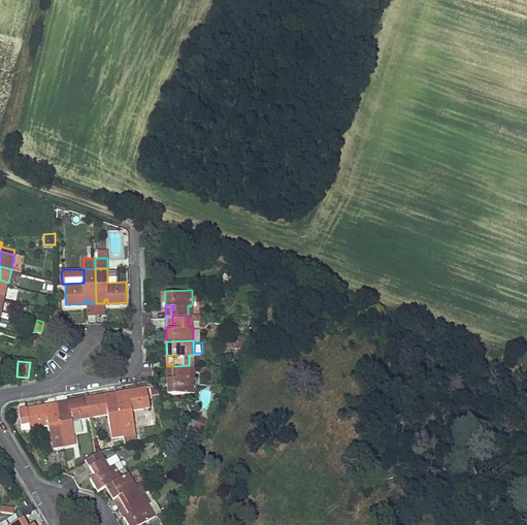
[(167,376),(168,391),(195,391),(194,375),(190,376),(189,365),(173,366),(173,376),(167,376)]
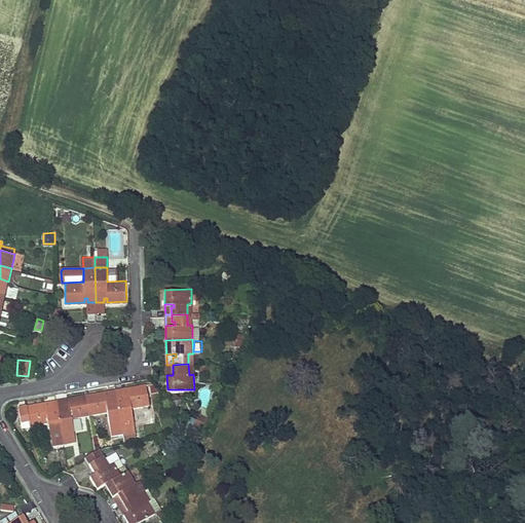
[(116,388),(124,432),(136,430),(132,406),(150,403),(146,383),(135,385),(127,386),(128,390),(124,390),(124,387),(116,388)]
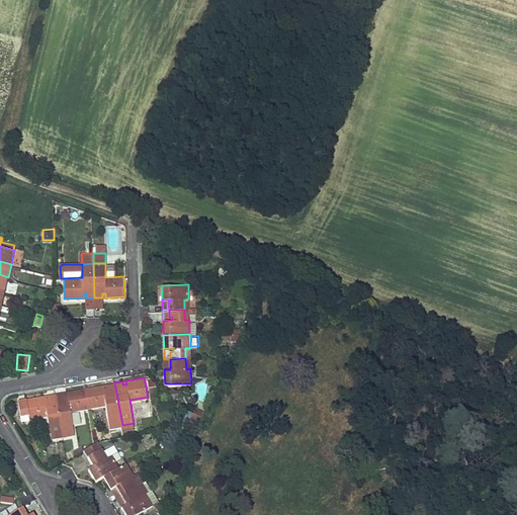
[(85,388),(88,408),(106,404),(110,427),(122,425),(114,382),(106,383),(107,388),(104,389),(103,384),(97,385),(85,388)]
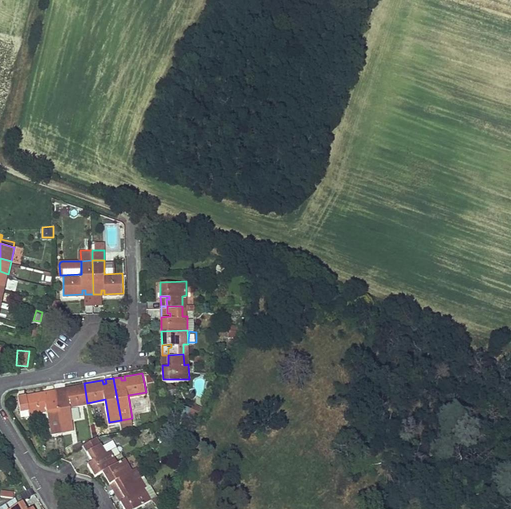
[(55,388),(62,430),(74,428),(70,406),(87,403),(84,383),(71,385),(66,386),(66,390),(63,391),(62,387),(55,388)]
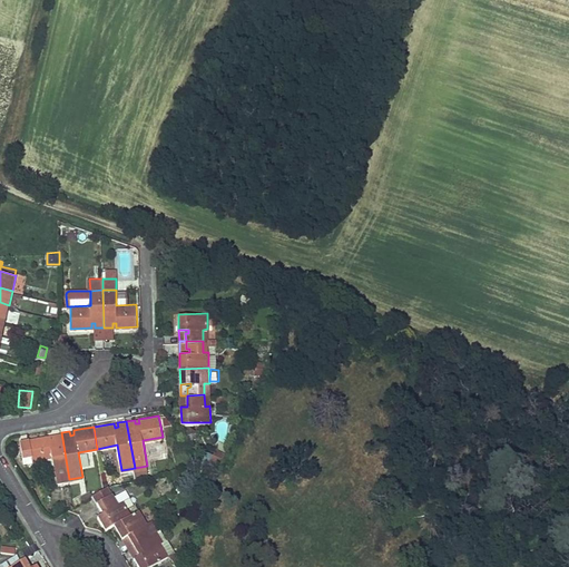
[(57,481),(69,479),(61,432),(54,434),(54,438),(50,439),(49,434),(42,436),(20,440),(23,457),(31,456),(32,460),(52,457),(57,481)]
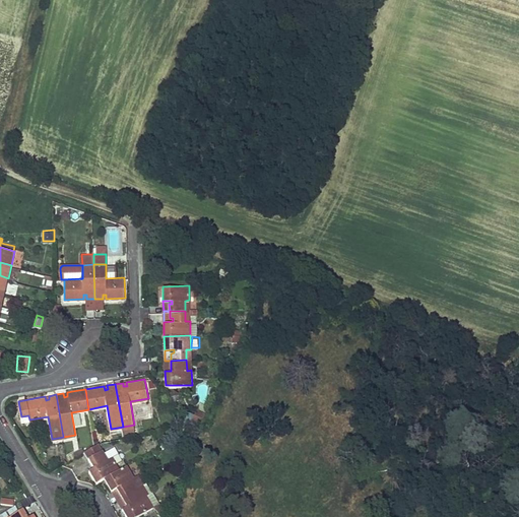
[(204,417),(196,414),(190,427),(199,430),(204,417)]
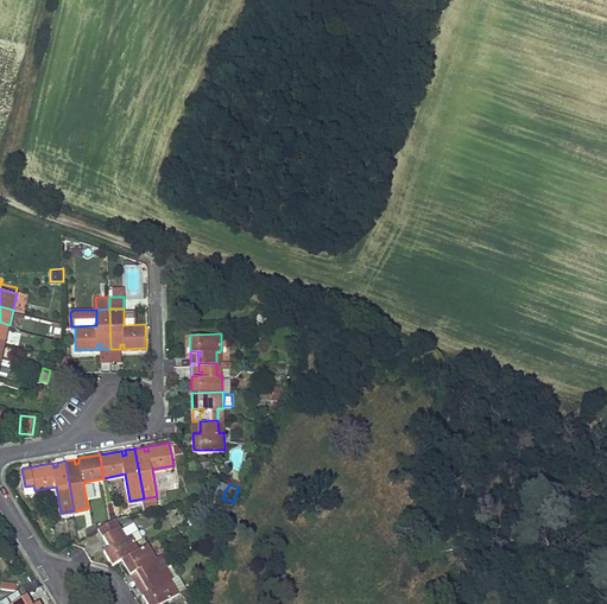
[(144,498),(145,510),(159,508),(157,496),(144,498)]
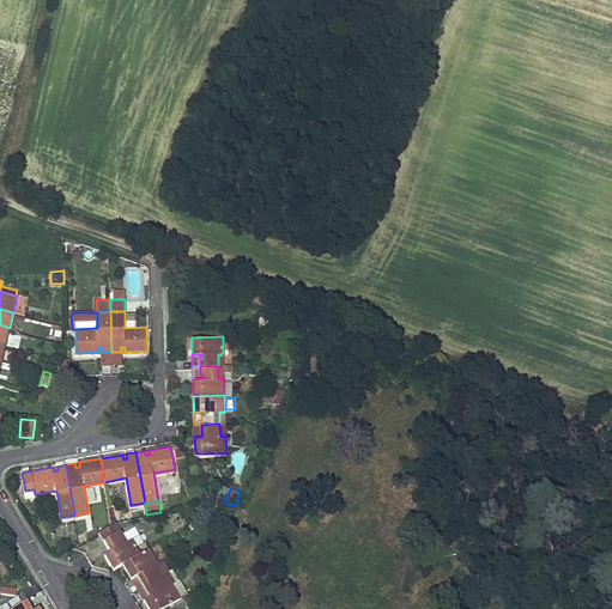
[(100,531),(105,539),(121,529),(116,521),(100,531)]
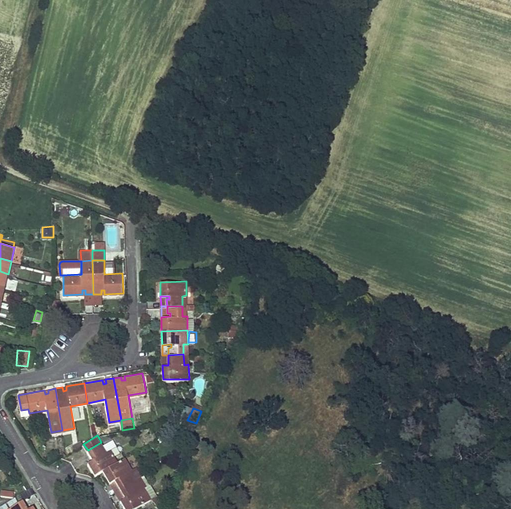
[(113,439),(103,445),(106,451),(110,449),(114,455),(121,452),(113,439)]
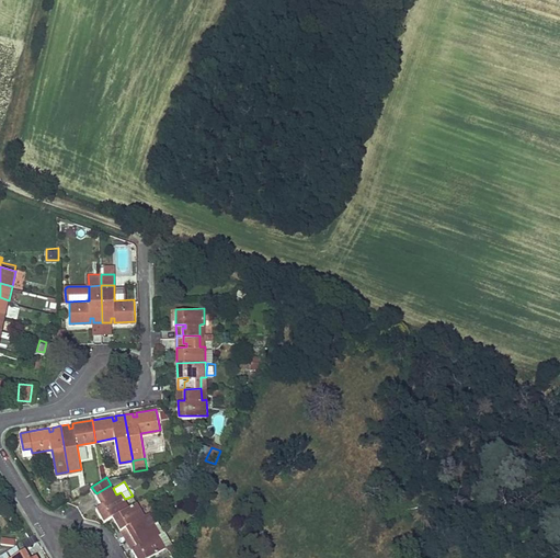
[(104,520),(112,515),(129,505),(125,499),(121,492),(116,494),(113,488),(111,485),(96,493),(101,501),(103,499),(104,502),(102,503),(96,507),(104,520)]
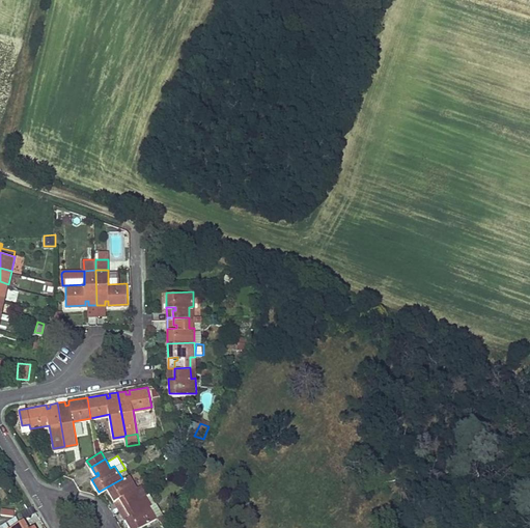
[(183,471),(188,477),(193,466),(183,471)]
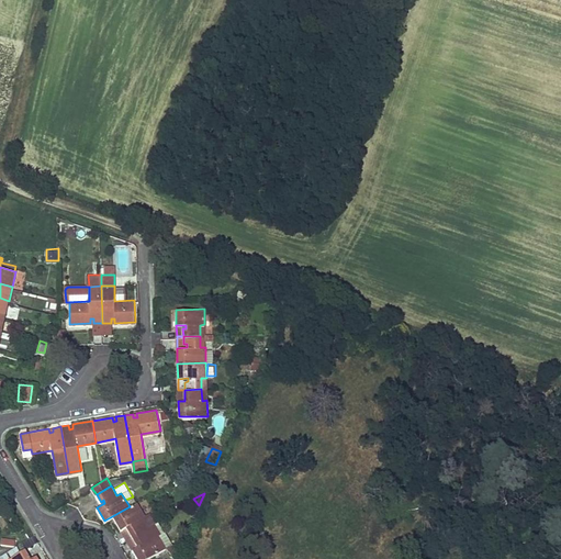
[(112,516),(121,529),(130,525),(131,527),(128,529),(133,536),(147,527),(141,517),(145,515),(137,502),(130,506),(112,516)]
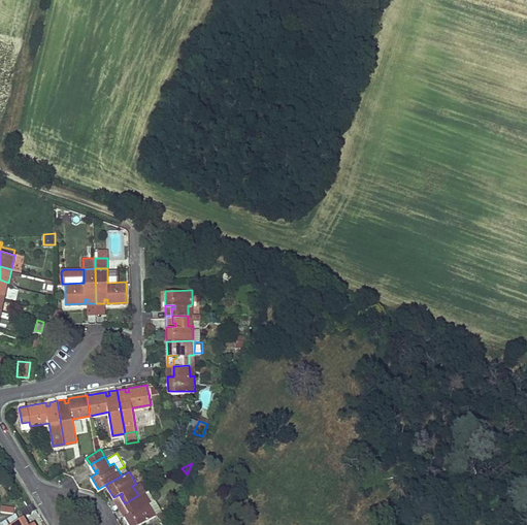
[(149,489),(145,491),(152,500),(149,502),(156,514),(162,510),(156,497),(155,498),(149,489)]
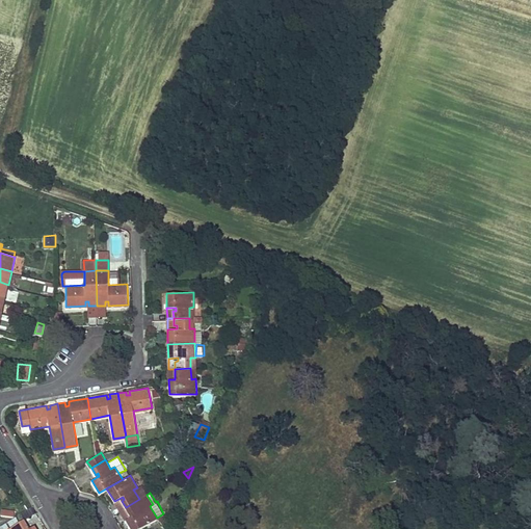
[(126,520),(131,528),(138,528),(157,518),(150,506),(153,504),(147,495),(139,499),(126,507),(131,517),(126,520)]
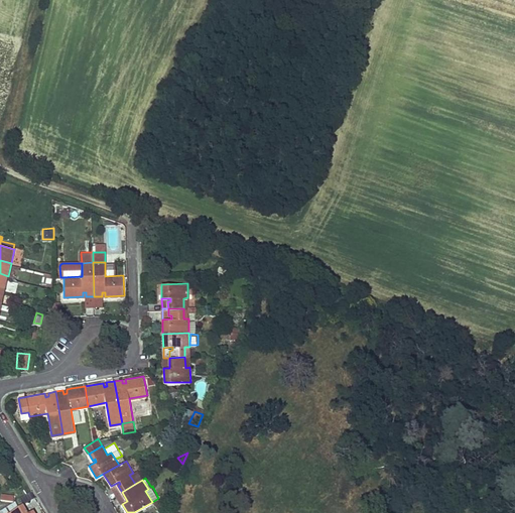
[(111,486),(116,495),(122,492),(118,486),(120,484),(119,482),(111,486)]
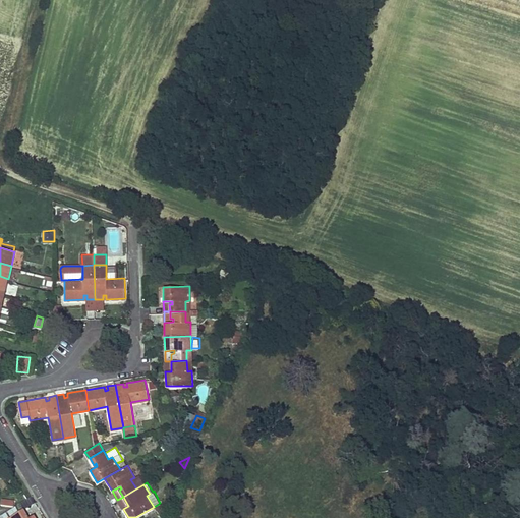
[(123,509),(128,506),(123,497),(117,500),(123,509)]
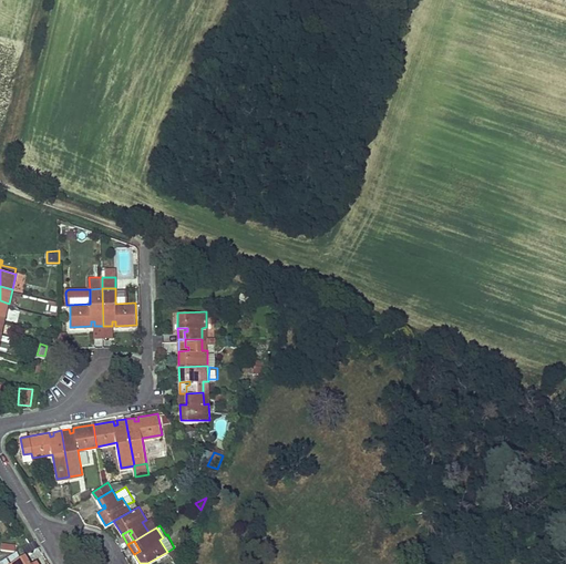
[(38,563),(37,560),(31,563),(29,563),(27,563),(27,562),(29,561),(24,553),(6,563),(38,563)]
